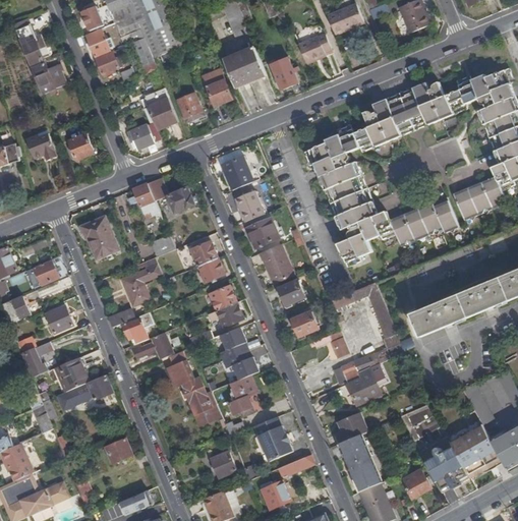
[(168,50),(181,45),(180,42),(175,31),(173,32),(168,17),(165,19),(157,0),(134,0),(157,54),(158,54),(161,61),(171,57),(168,50)]
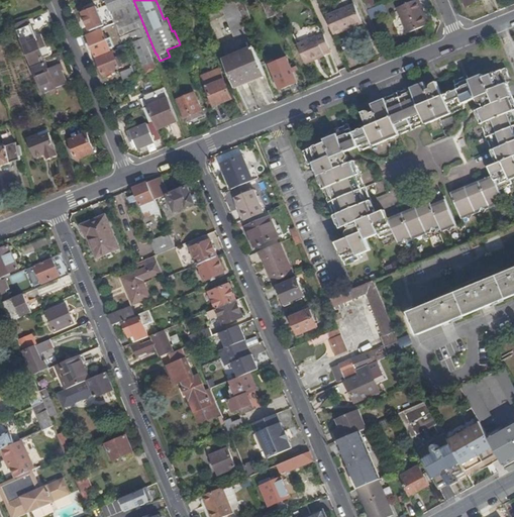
[(232,37),(245,32),(231,0),(218,0),(217,1),(232,37)]
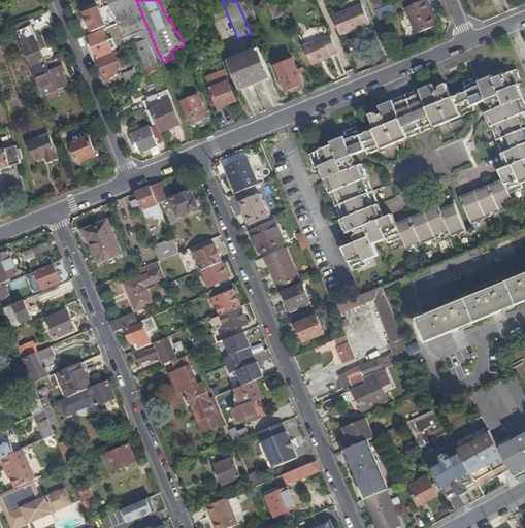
[(270,19),(280,14),(276,7),(272,0),(271,0),(264,4),(270,19)]
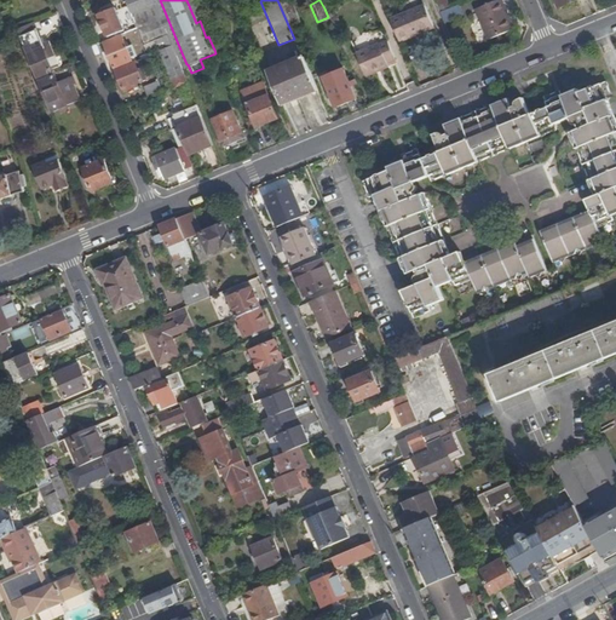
[(510,32),(498,0),(473,10),(487,41),(510,32)]
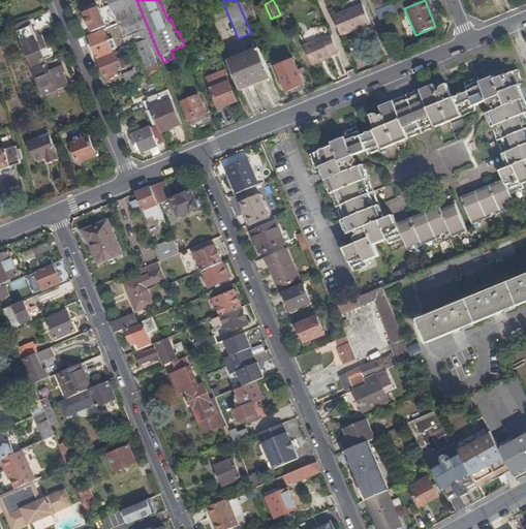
[(338,34),(367,23),(360,4),(331,17),(338,34)]
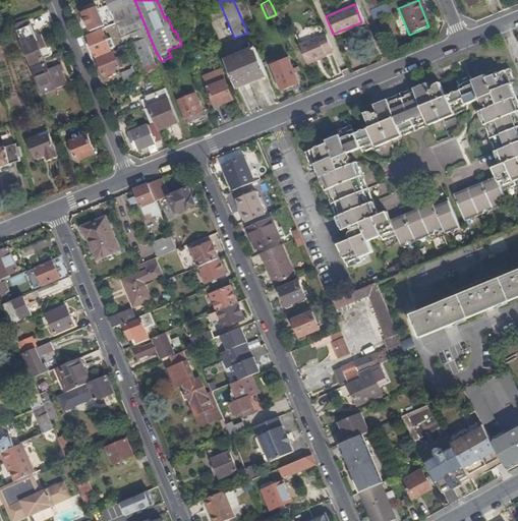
[(385,13),(382,5),(366,11),(370,19),(385,13)]
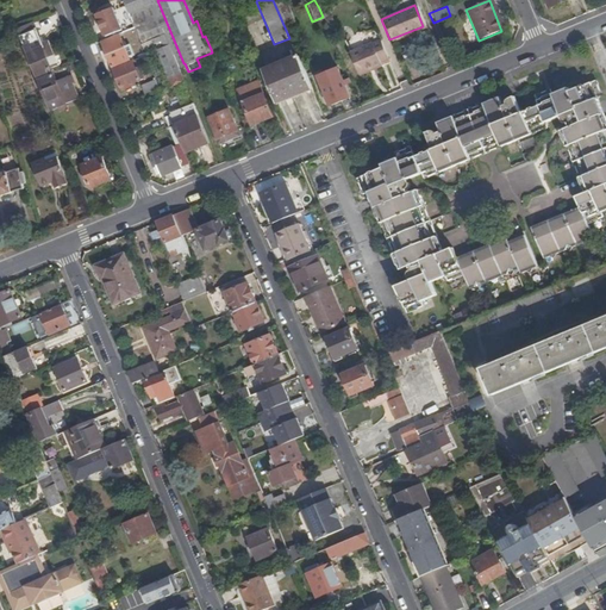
[(119,30),(111,7),(95,14),(104,36),(119,30)]
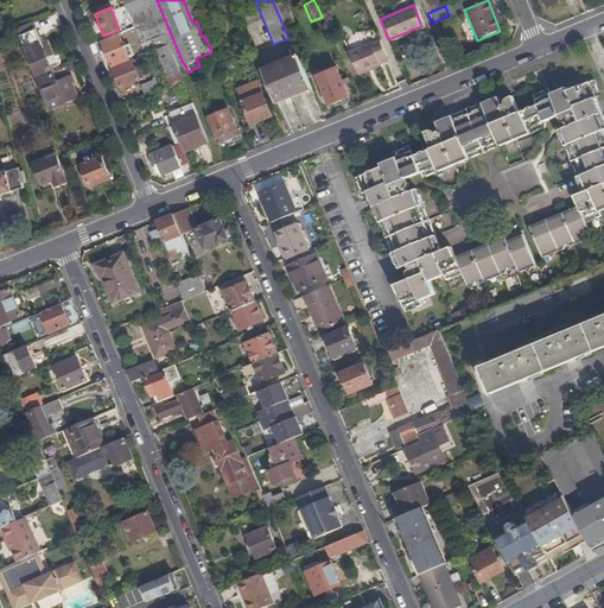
[(33,76),(49,70),(48,68),(37,43),(29,21),(14,27),(33,76)]
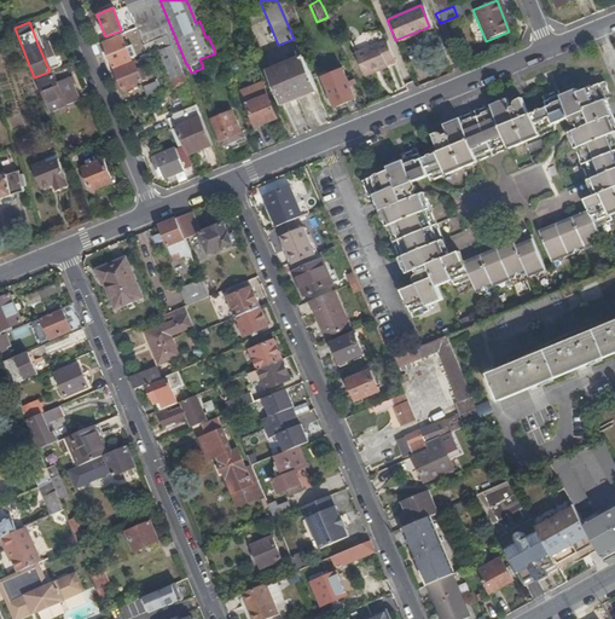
[(119,36),(100,44),(111,68),(128,61),(119,36)]
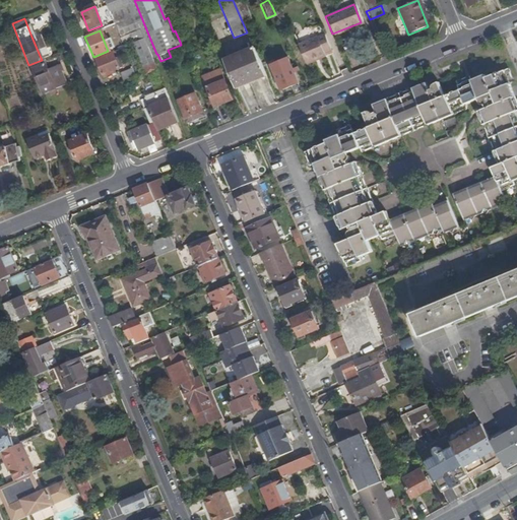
[(39,34),(31,37),(41,58),(47,55),(39,34)]
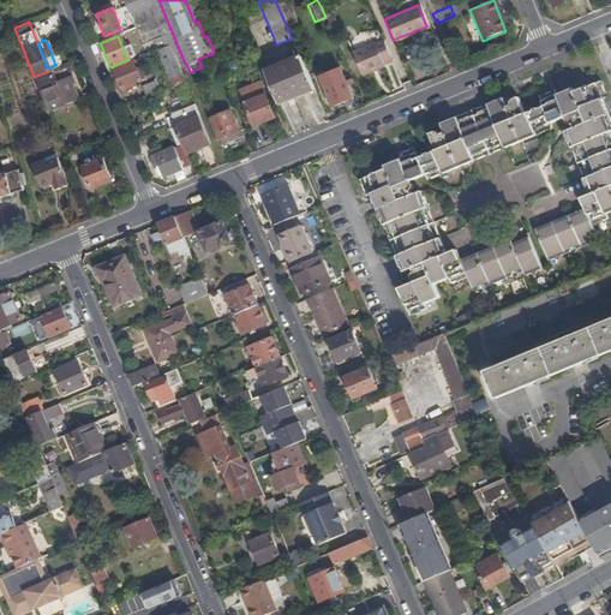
[(382,63),(390,59),(383,42),(373,45),(352,53),(360,75),(383,65),(382,63)]
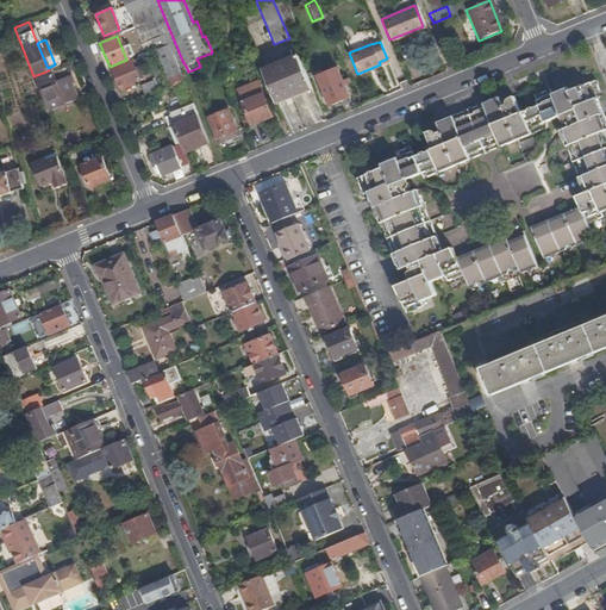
[(226,43),(211,49),(212,53),(214,58),(230,51),(226,43)]
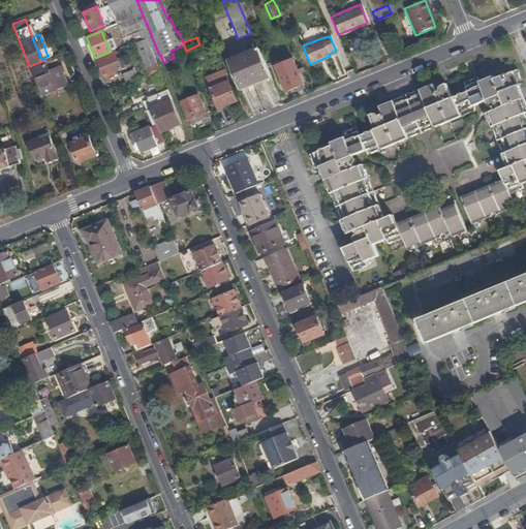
[(153,64),(144,39),(133,43),(144,67),(153,64)]
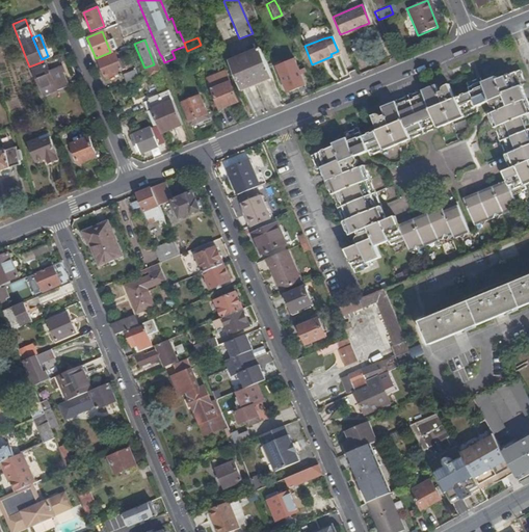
[(266,45),(258,47),(259,50),(264,61),(271,58),(266,45)]
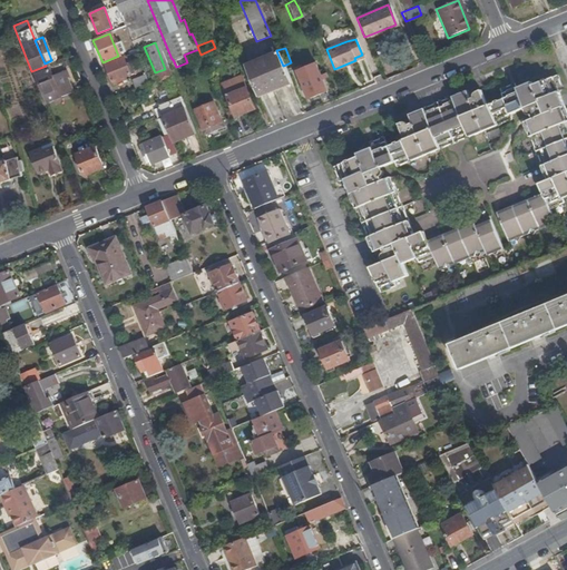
[(255,94),(289,80),(283,66),(277,53),(244,67),(255,94)]
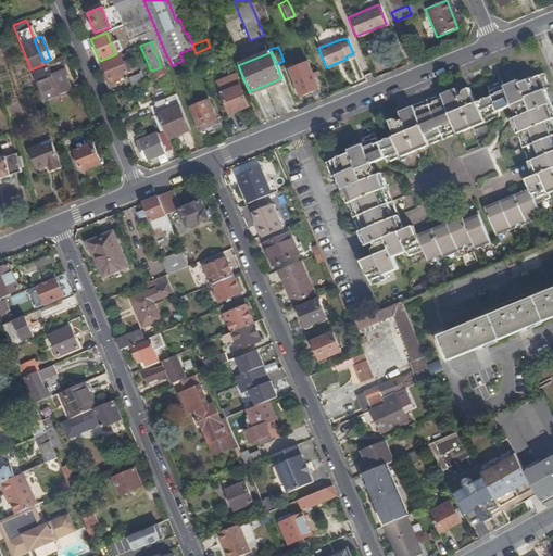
[(118,58),(101,64),(108,81),(128,73),(126,68),(123,70),(118,58)]
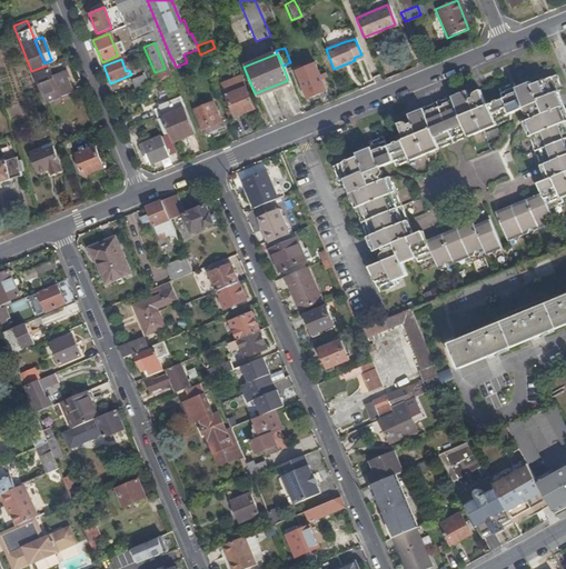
[(325,90),(313,62),(294,70),(305,98),(325,90)]
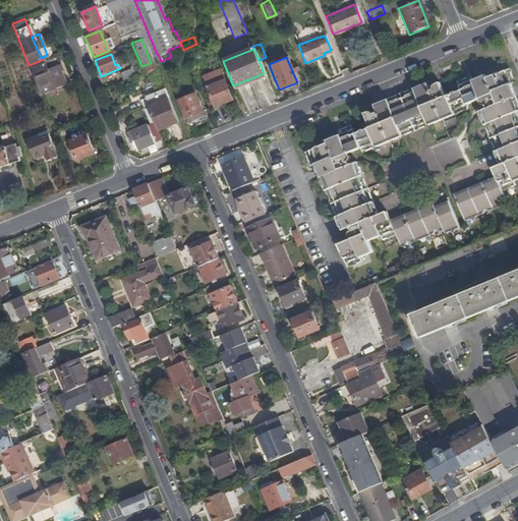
[(44,64),(31,69),(41,95),(65,84),(57,65),(46,70),(44,64)]
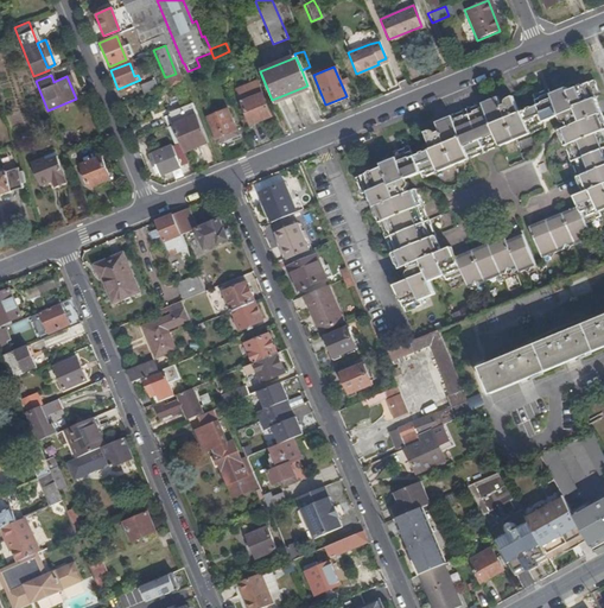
[(141,94),(156,88),(152,78),(138,84),(141,94)]
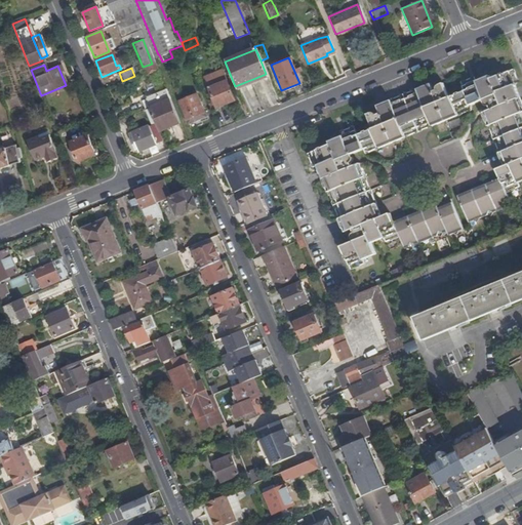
[(505,191),(512,188),(518,186),(516,180),(521,177),(521,117),(520,112),(521,110),(521,104),(512,79),(516,78),(513,69),(489,78),(488,74),(470,81),(469,77),(466,78),(458,81),(463,89),(446,95),(441,82),(437,84),(436,84),(435,85),(435,87),(435,88),(432,89),(433,93),(429,95),(427,91),(426,89),(424,88),(423,88),(410,92),(409,93),(408,94),(407,96),(408,98),(419,128),(470,109),(469,104),(476,102),(481,99),(484,103),(486,102),(489,108),(480,112),(486,125),(491,123),(496,135),(491,137),(503,164),(495,168),(497,173),(490,175),(492,182),(489,183),(487,182),(481,185),(480,188),(477,188),(475,182),(463,187),(465,194),(462,195),(458,193),(455,194),(467,219),(509,203),(505,191)]
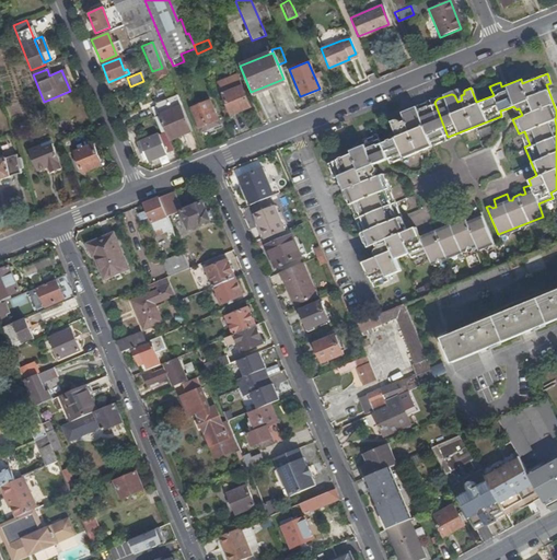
[(241,85),(221,93),(229,114),(250,106),(241,85)]
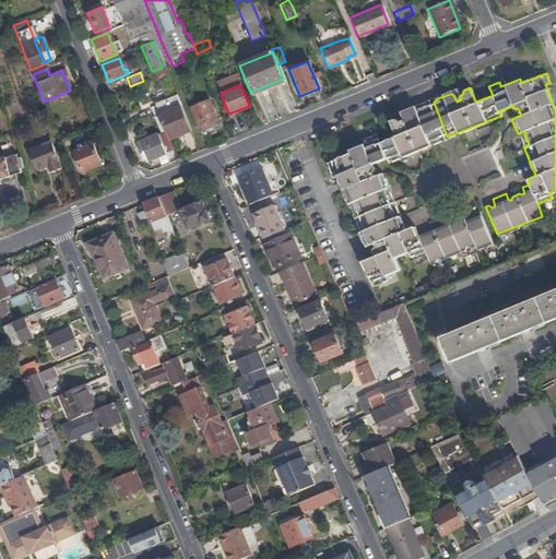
[(444,138),(447,137),(435,105),(434,103),(435,100),(436,99),(437,98),(450,94),(451,94),(453,95),(454,97),(457,102),(461,99),(460,95),(457,87),(400,110),(403,118),(405,122),(409,121),(412,116),(417,114),(429,143),(444,138)]
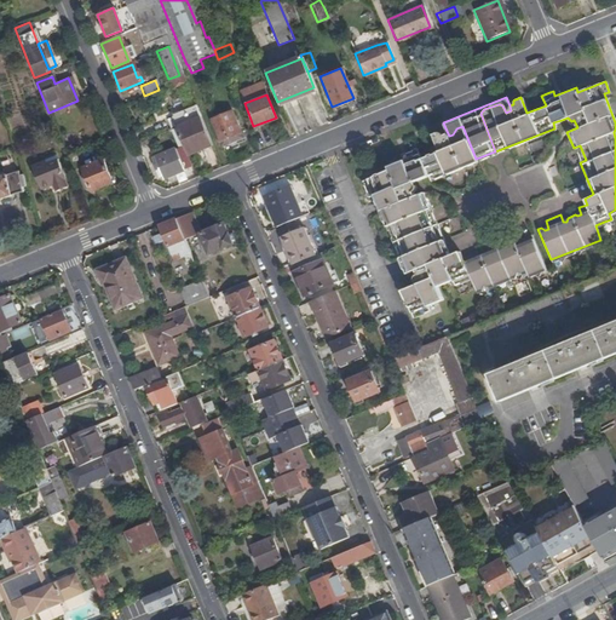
[(240,136),(230,110),(209,118),(220,144),(240,136)]
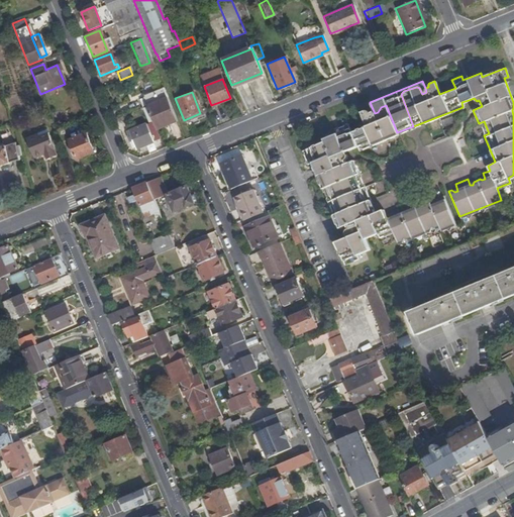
[(166,98),(145,106),(152,123),(155,129),(175,121),(166,98)]
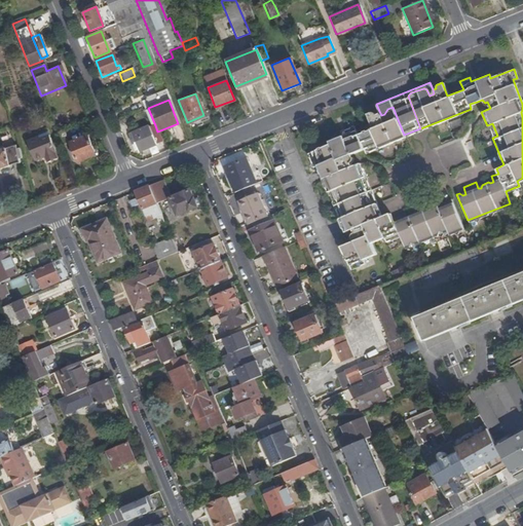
[(404,135),(393,107),(387,109),(384,114),(381,115),(379,111),(374,113),(374,112),(373,111),(372,111),(371,111),(366,112),(371,126),(357,133),(353,124),(342,128),(344,133),(328,140),(329,143),(306,151),(310,162),(314,160),(327,190),(331,188),(336,201),(332,202),(343,230),(351,227),(352,231),(351,231),(350,233),(349,234),(349,236),(351,240),(340,245),(348,267),(359,263),(358,258),(374,251),(370,240),(382,235),(384,240),(399,234),(404,247),(446,229),(448,234),(462,227),(449,196),(443,199),(445,204),(441,207),(438,207),(438,205),(436,207),(435,202),(432,203),(431,208),(428,209),(425,202),(413,208),(415,214),(413,215),(409,214),(405,216),(404,217),(403,219),(401,220),(399,214),(391,216),(389,212),(380,215),(379,211),(369,188),(365,189),(360,177),(364,175),(359,162),(350,165),(348,161),(351,158),(349,153),(362,148),(364,151),(404,135)]
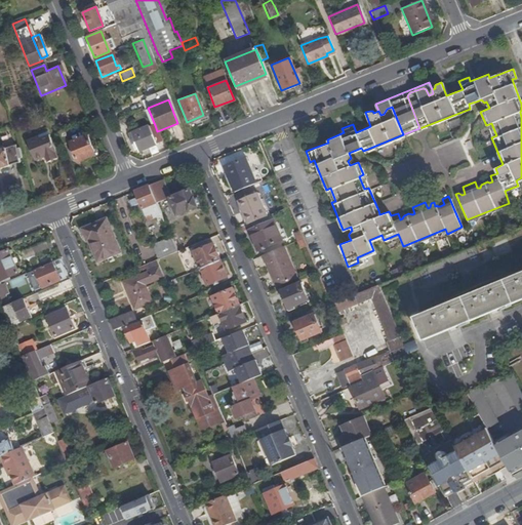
[(154,142),(161,139),(157,131),(155,125),(148,128),(154,142)]
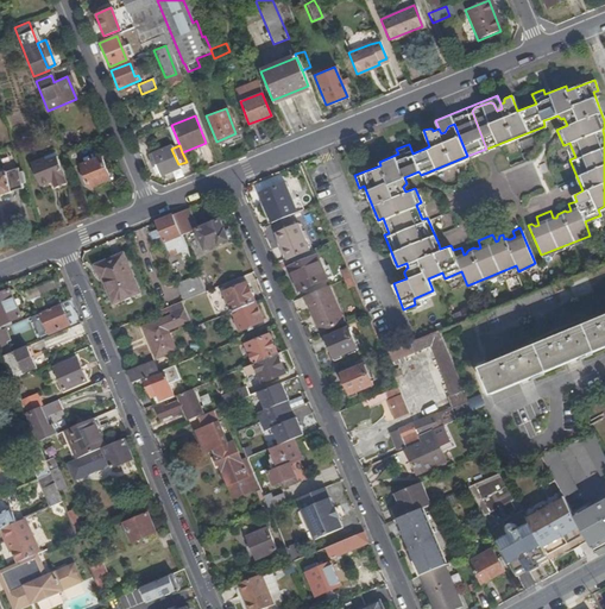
[(171,149),(170,146),(150,155),(158,175),(178,167),(178,164),(171,149)]
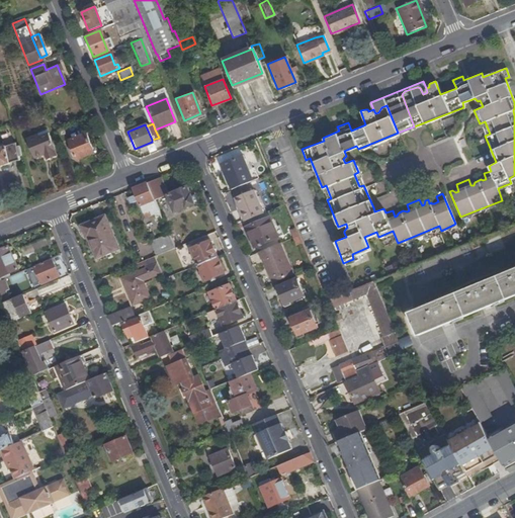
[(92,153),(84,134),(66,141),(74,160),(92,153)]
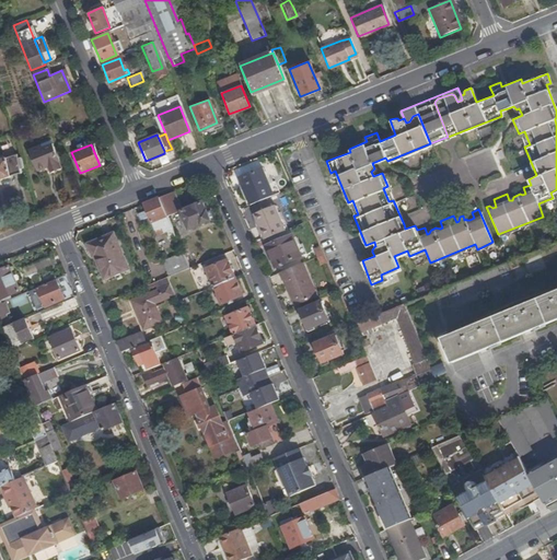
[(39,146),(26,151),(35,171),(47,166),(49,173),(59,168),(57,162),(58,162),(51,147),(42,151),(41,149),(39,146)]
